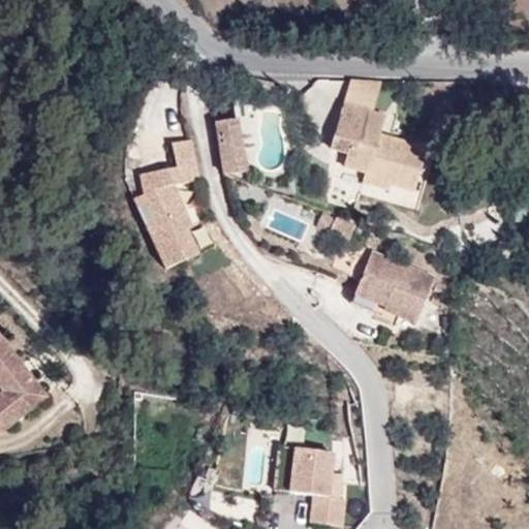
[(343,105),(372,113),(380,82),(349,81),(343,105)]
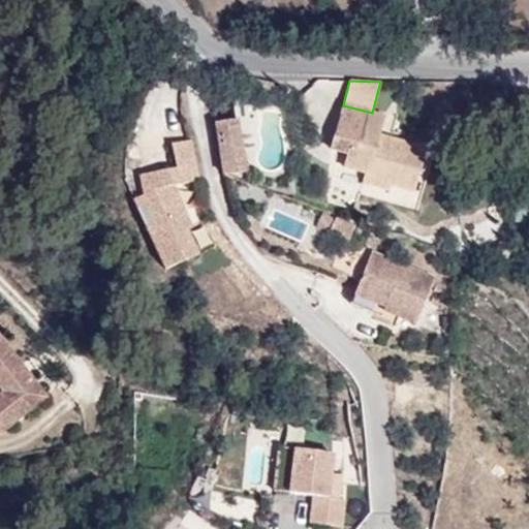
[(414,191),(427,148),(379,135),(384,117),(372,113),(343,105),(331,149),(347,153),(343,166),(365,173),(392,180),(390,185),(414,191)]
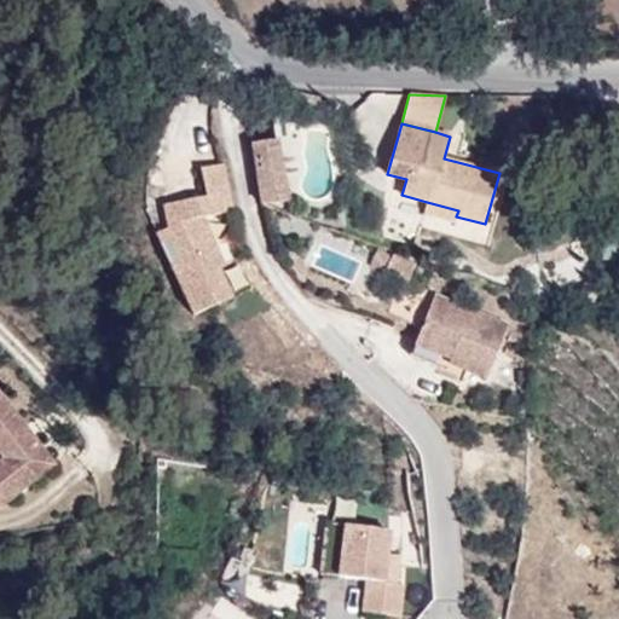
[(288,201),(276,140),(254,143),(264,204),(288,201)]
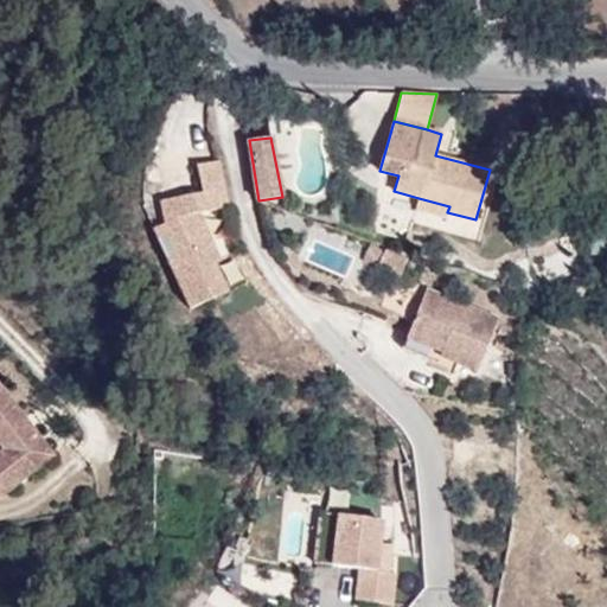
[(228,208),(219,161),(198,165),(204,193),(161,202),(166,224),(153,229),(187,310),(228,293),(216,263),(219,262),(198,212),(228,208)]
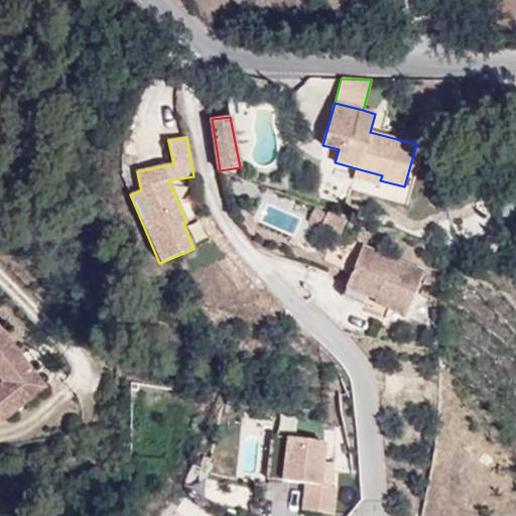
[(380,180),(382,175),(356,168),(353,178),(379,185),(380,180)]
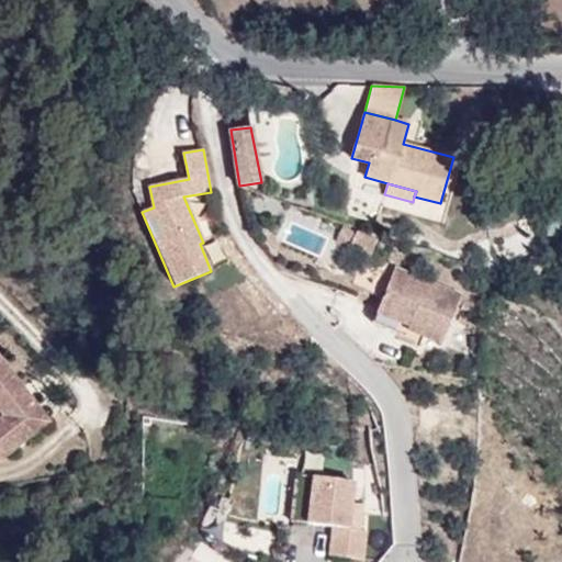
[(334,242),(350,248),(357,232),(341,225),(334,242)]
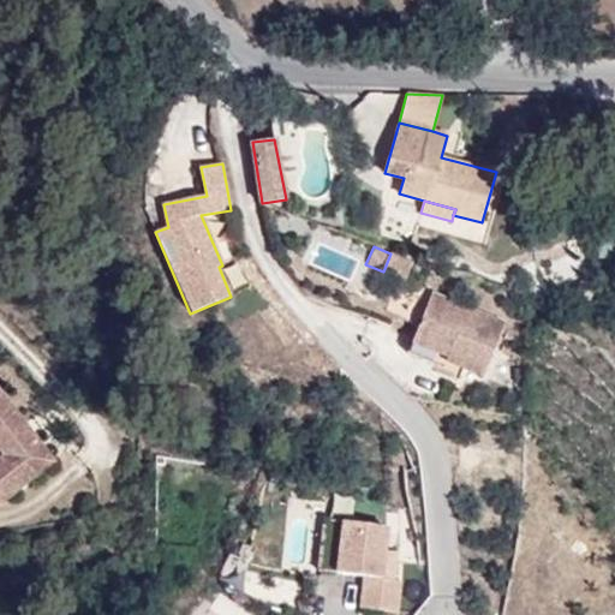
[(383,272),(405,281),(412,262),(390,254),(383,272)]
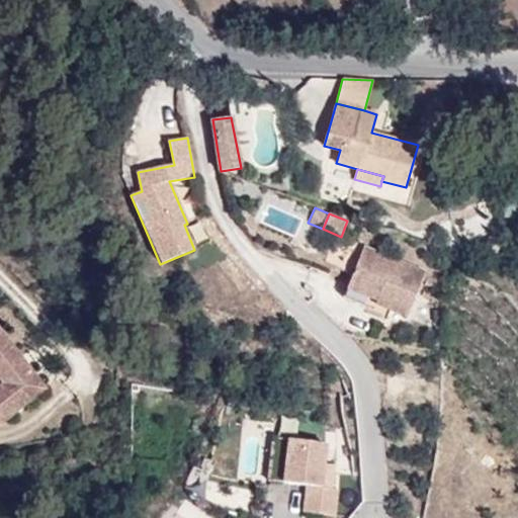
[(424,272),(363,248),(348,286),(378,298),(375,305),(407,317),(424,272)]
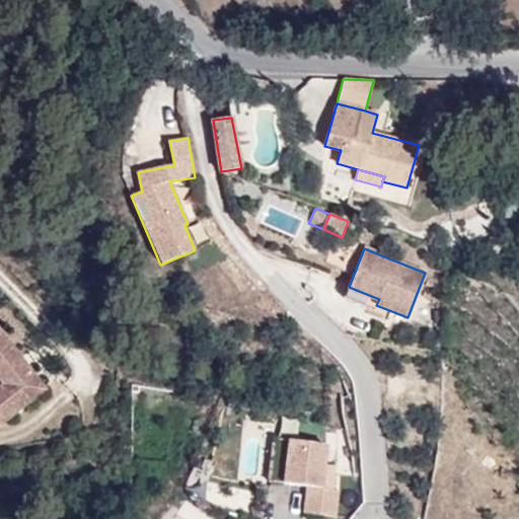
[(349,287),(344,298),(374,310),(376,305),(379,299),(349,287)]
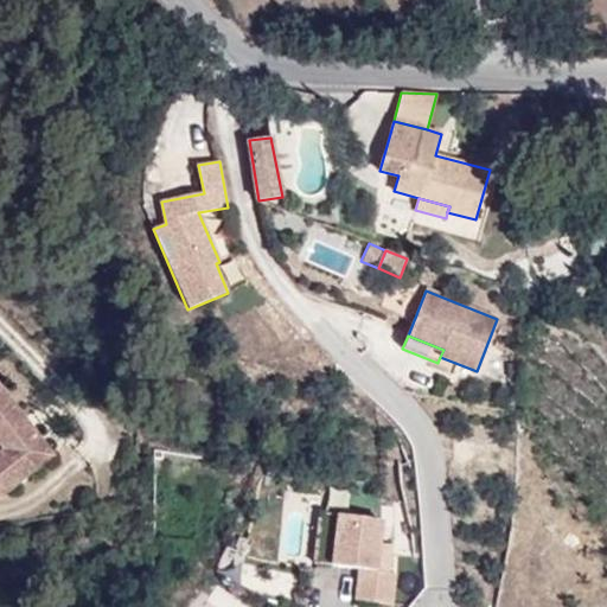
[(0,497),(53,455),(0,387),(0,445),(5,451),(0,454),(0,497)]
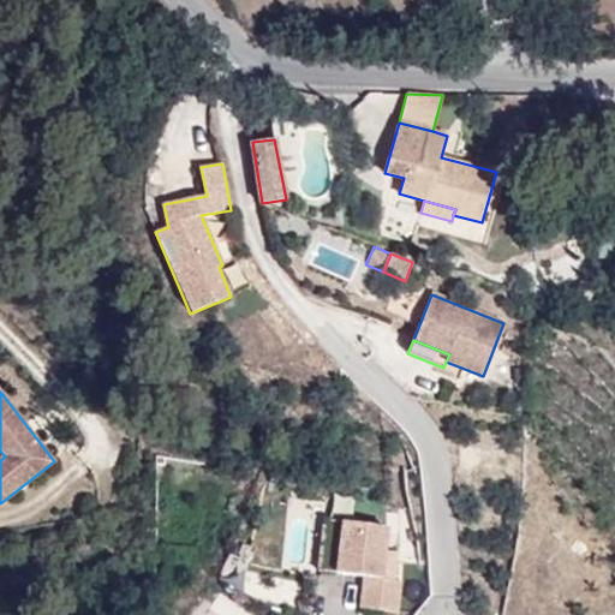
[(400,581),(381,579),(388,527),(342,521),(336,573),(365,577),(360,608),(396,613),(400,581)]
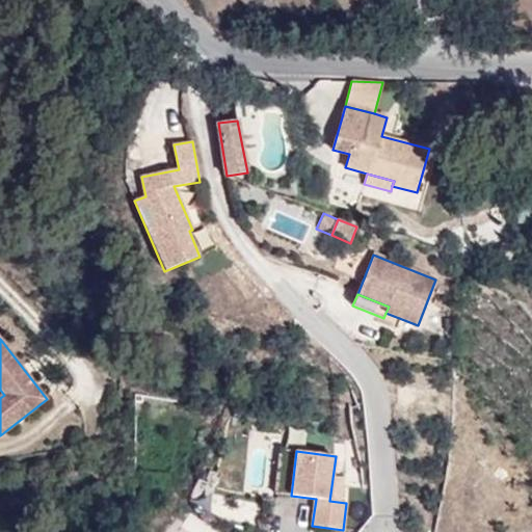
All buildings are outlined.
